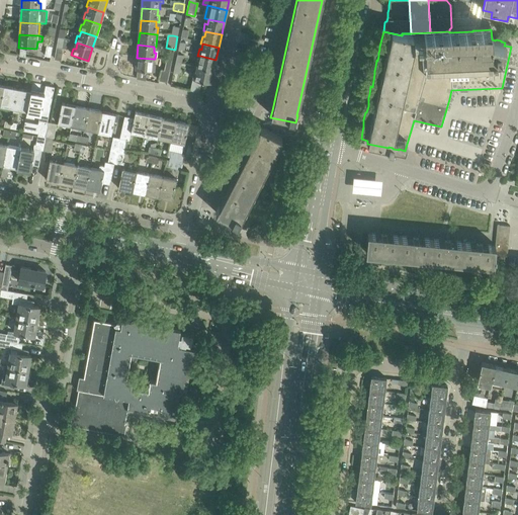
[(56,54),(54,60),(61,62),(63,55),(56,54)]
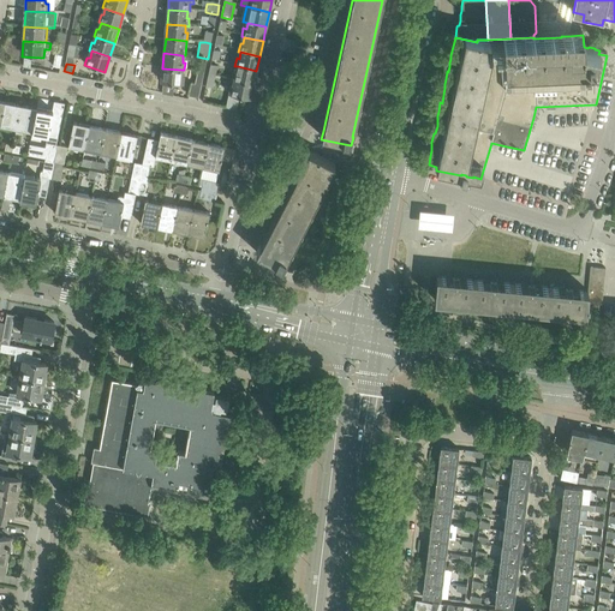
[(232,81),(234,81),(254,85),(256,71),(238,66),(236,73),(233,72),(232,81)]
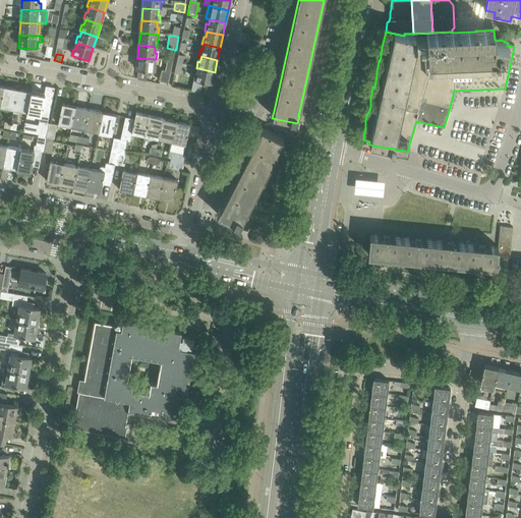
[(137,58),(136,71),(138,71),(137,81),(147,83),(148,72),(155,73),(156,65),(154,65),(154,59),(137,58)]
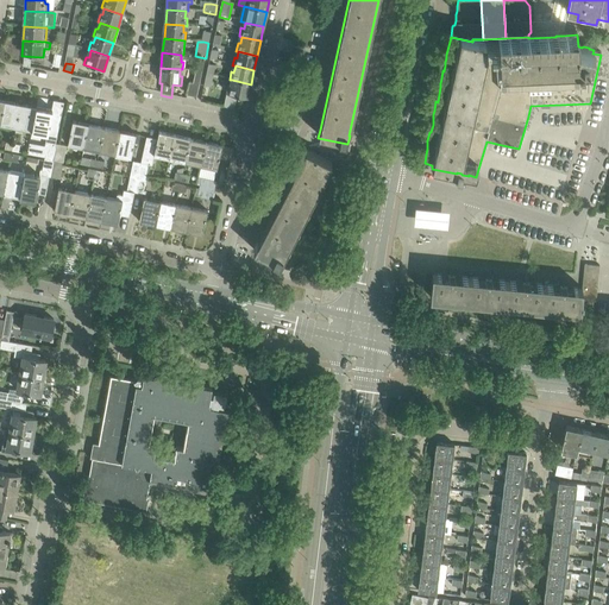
[(196,99),(202,73),(195,71),(193,84),(189,83),(187,96),(196,99)]
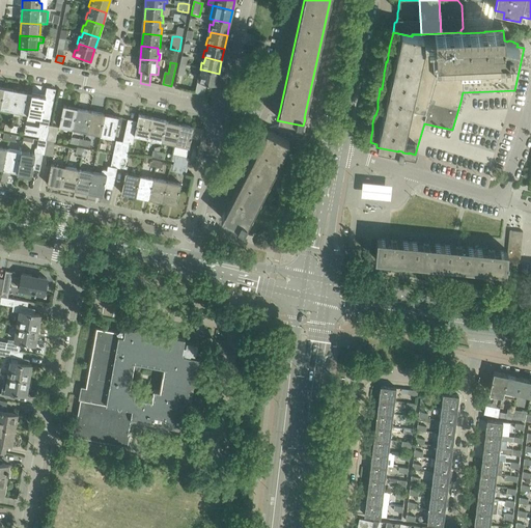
[(199,75),(197,83),(216,87),(219,74),(202,70),(201,76),(199,75)]
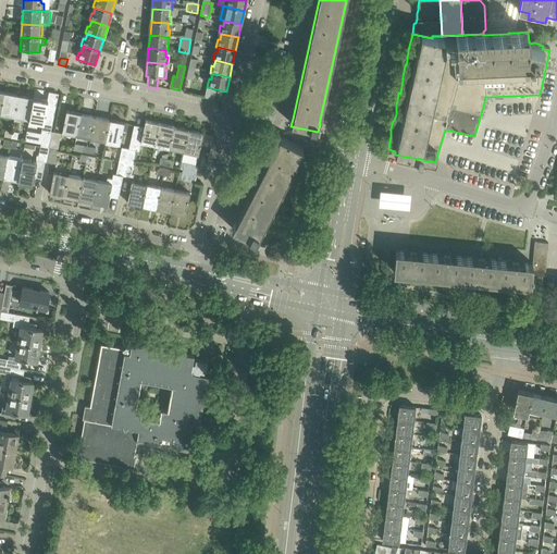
[(20,97),(5,95),(1,114),(2,114),(15,118),(20,97)]
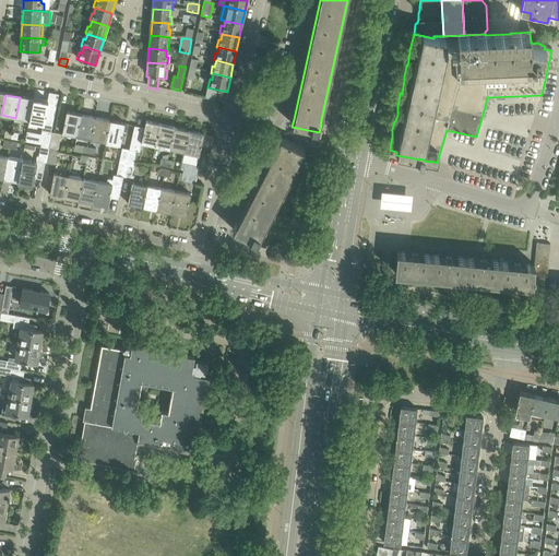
[(30,120),(31,120),(34,101),(20,97),(15,118),(14,123),(21,125),(22,119),(30,120)]
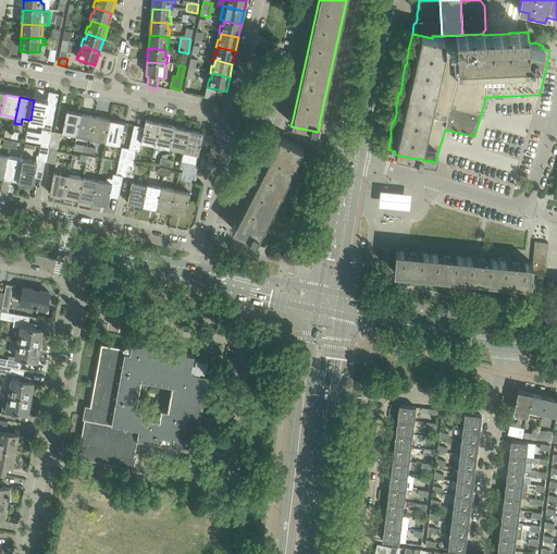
[(31,120),(29,122),(42,124),(41,132),(42,132),(51,134),(56,109),(47,107),(48,102),(47,102),(34,100),(31,120)]
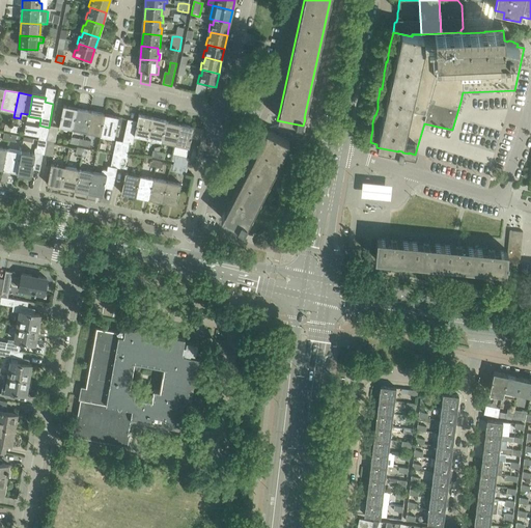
[(74,129),(78,110),(63,108),(59,126),(60,126),(74,129)]
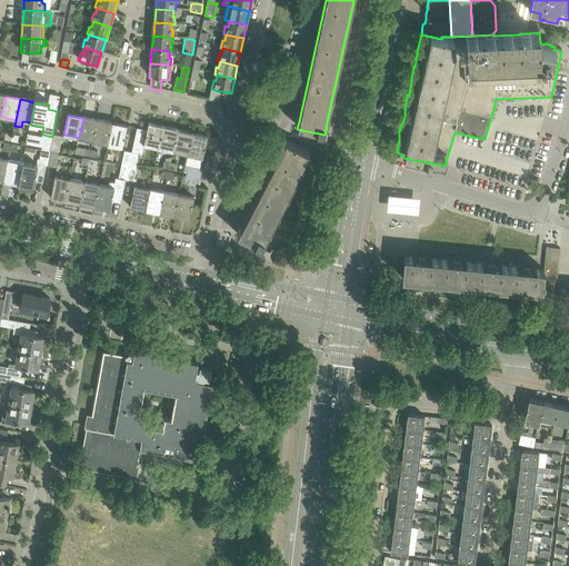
[(93,141),(98,121),(83,118),(79,138),(80,138),(93,141)]
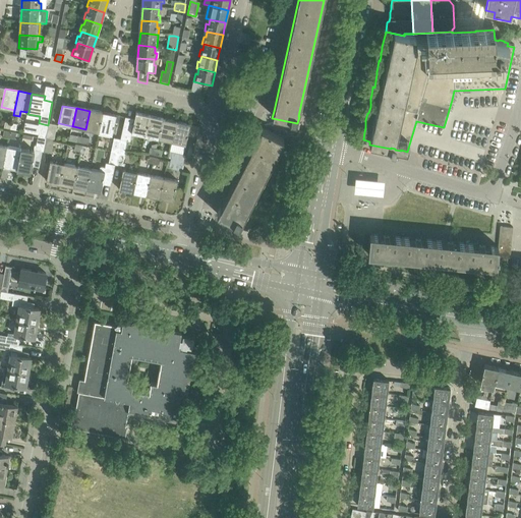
[(99,131),(100,131),(103,114),(90,111),(85,129),(87,129),(99,131)]
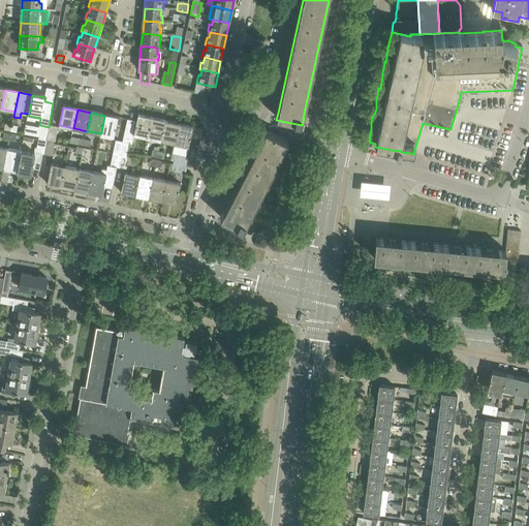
[(116,129),(118,118),(104,116),(101,133),(109,135),(109,137),(114,138),(114,136),(117,137),(119,129),(116,129)]
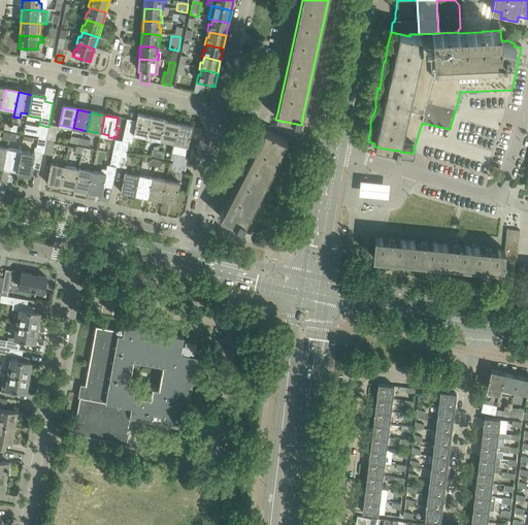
[(126,126),(122,142),(123,143),(129,144),(132,144),(134,134),(149,137),(152,119),(137,116),(136,124),(135,124),(134,126),(135,127),(135,128),(126,126)]
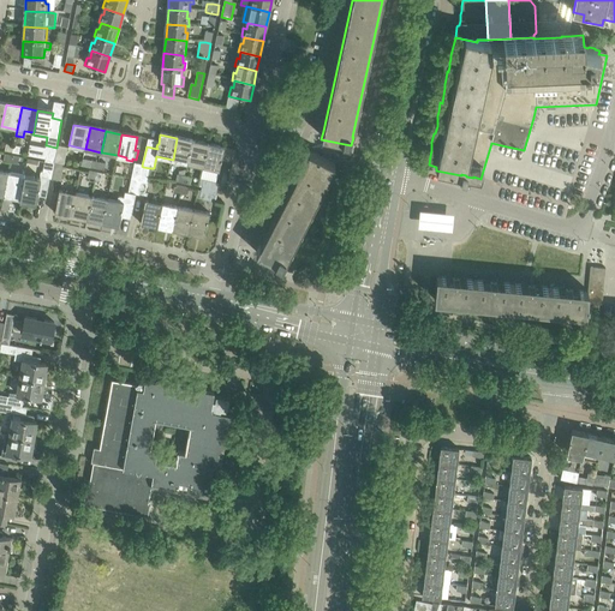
[(186,168),(187,163),(192,142),(177,138),(173,160),(180,162),(179,167),(186,168)]
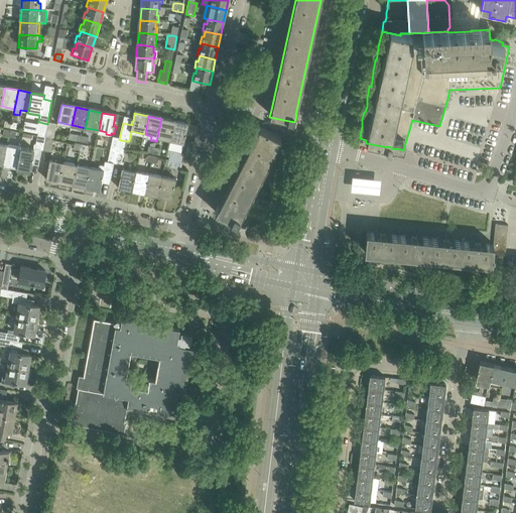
[(170,140),(171,140),(174,122),(161,119),(157,137),(170,140)]
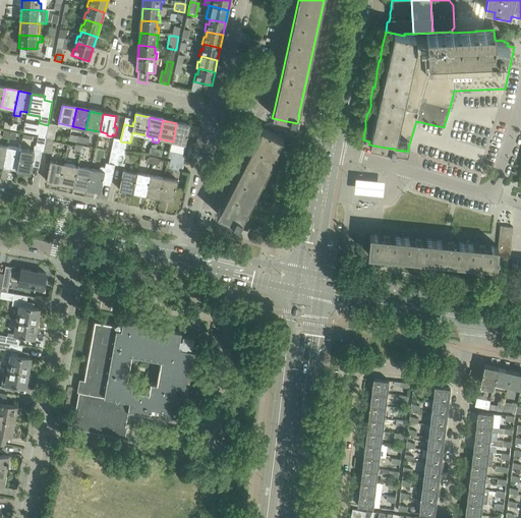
[(39,127),(38,137),(39,137),(39,138),(46,139),(47,139),(50,125),(48,125),(40,123),(39,127)]
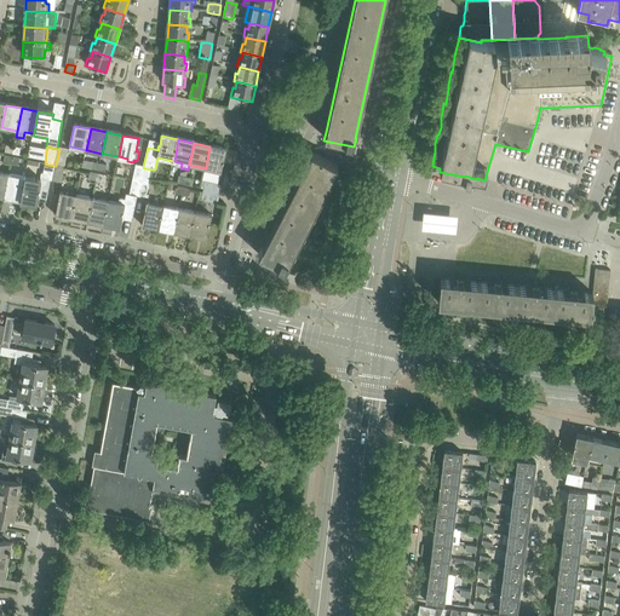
[(206,168),(205,171),(220,174),(222,172),(225,150),(210,147),(206,168)]
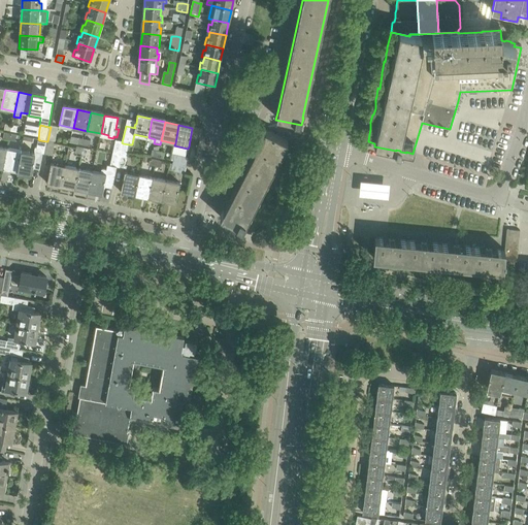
[(51,127),(47,141),(55,143),(57,129),(52,128),(51,127)]
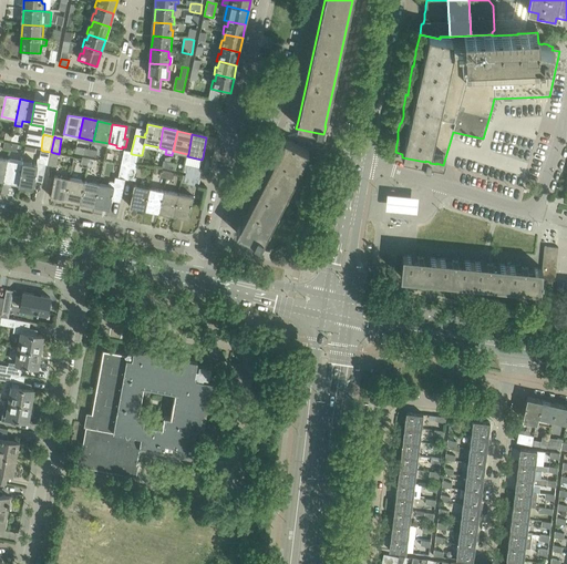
[(239,228),(236,235),(261,248),(263,245),(309,154),(284,141),(284,142),(239,228)]
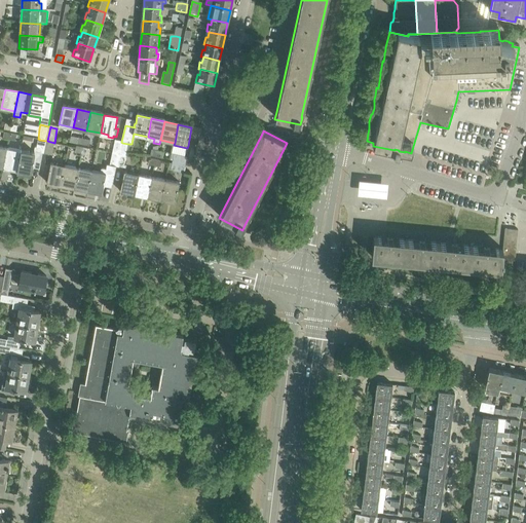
[(46,141),(39,140),(37,151),(35,151),(35,154),(21,152),(17,171),(31,173),(32,170),(39,171),(42,155),(43,155),(46,141)]
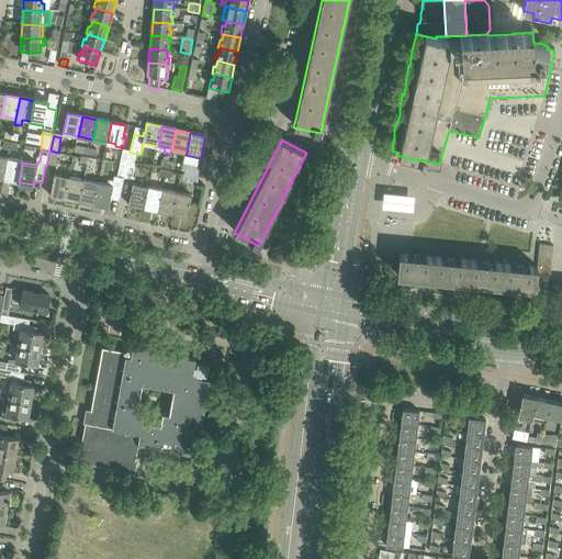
[(55,167),(58,153),(51,151),(49,151),(46,166),(48,166),(55,168),(55,167)]
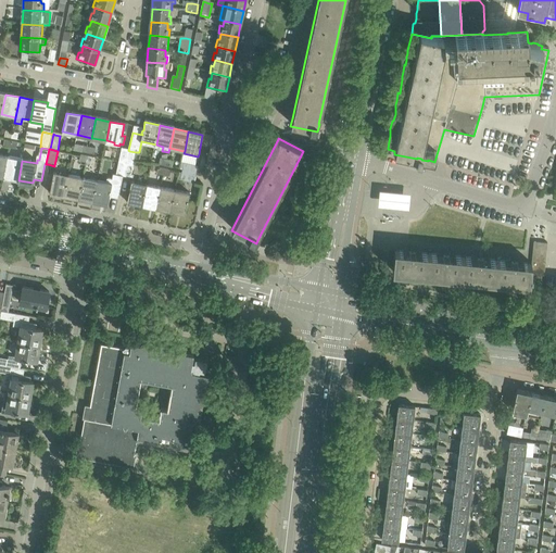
[(122,149),(118,163),(126,164),(129,151),(128,150),(122,149)]
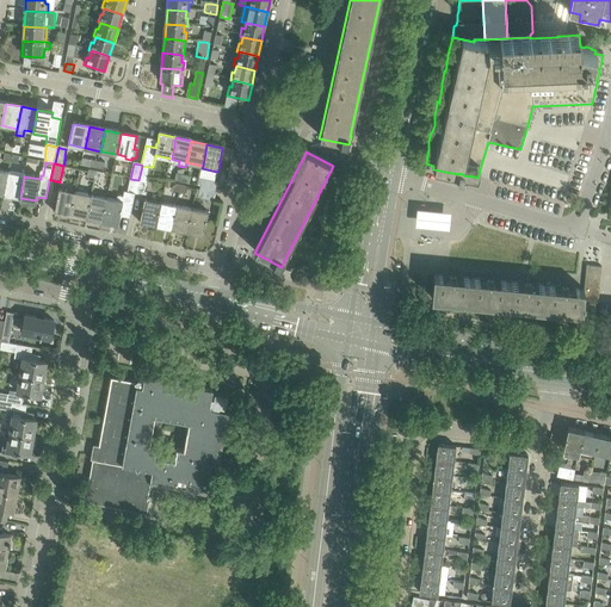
[(142,166),(139,180),(146,183),(149,167),(142,166)]
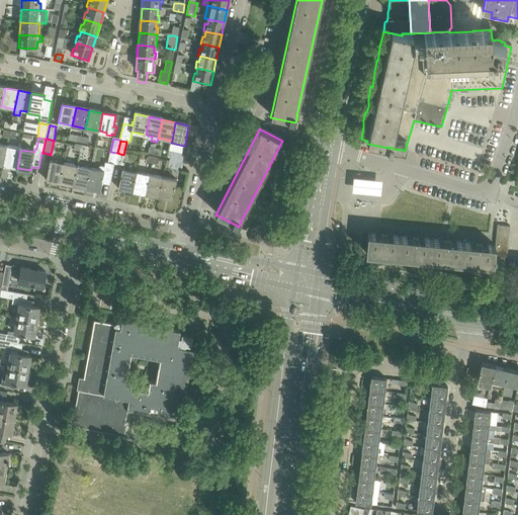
[(16,168),(17,168),(20,150),(7,147),(3,165),(4,165),(16,168)]
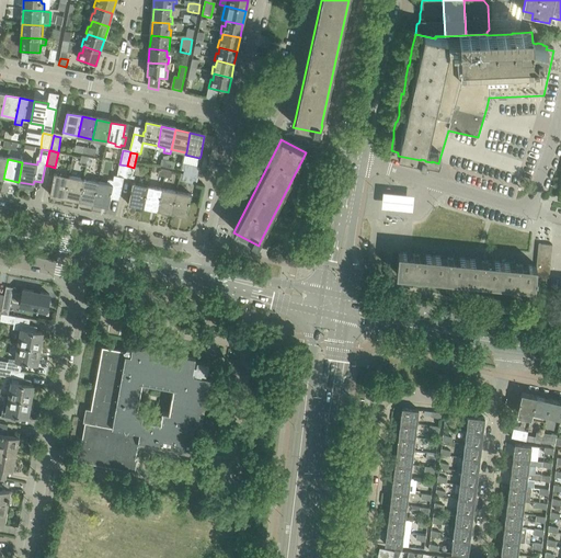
[(119,164),(117,179),(124,180),(127,166),(119,164)]
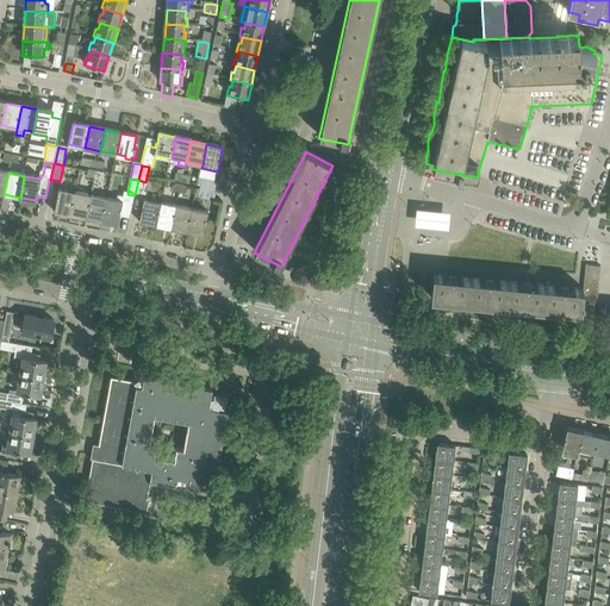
[(145,182),(138,180),(135,195),(143,197),(145,198),(147,193),(143,193),(145,182)]
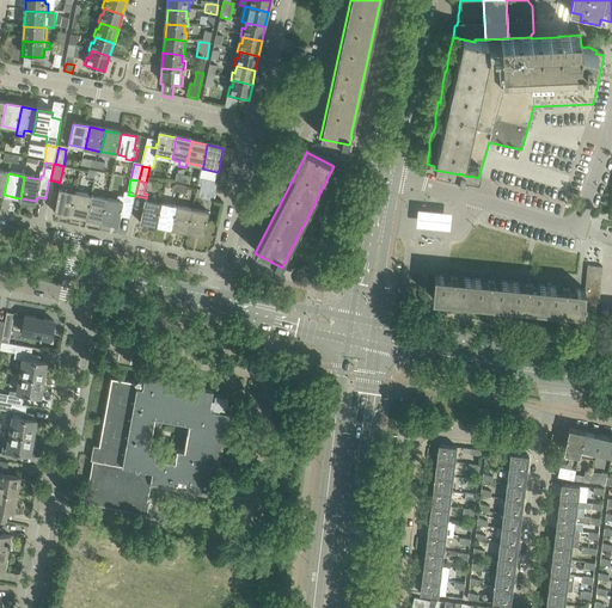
[(202,182),(201,189),(215,192),(218,184),(202,182)]
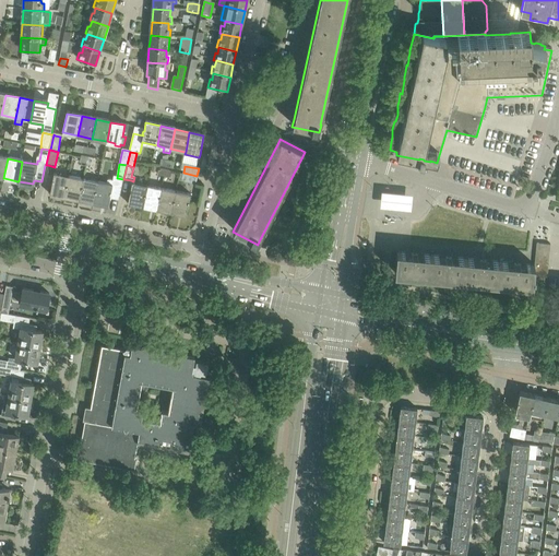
[(50,194),(64,197),(69,178),(54,175),(52,181),(51,184),(52,184),(50,194)]
